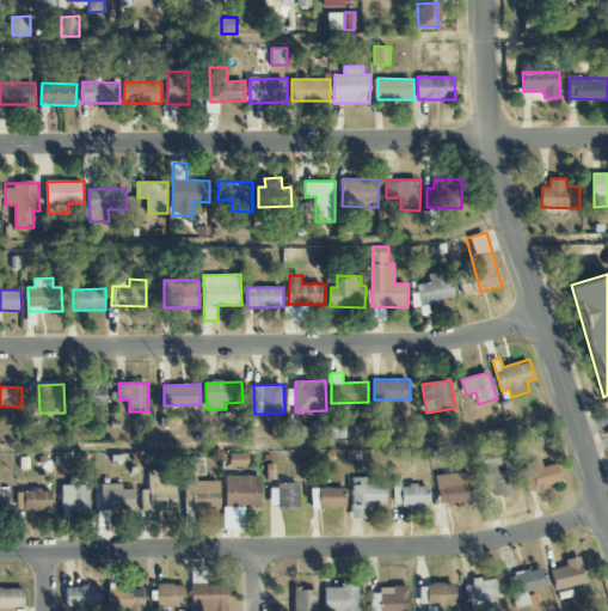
[(105,386),(80,386),(80,404),(105,405),(105,386)]
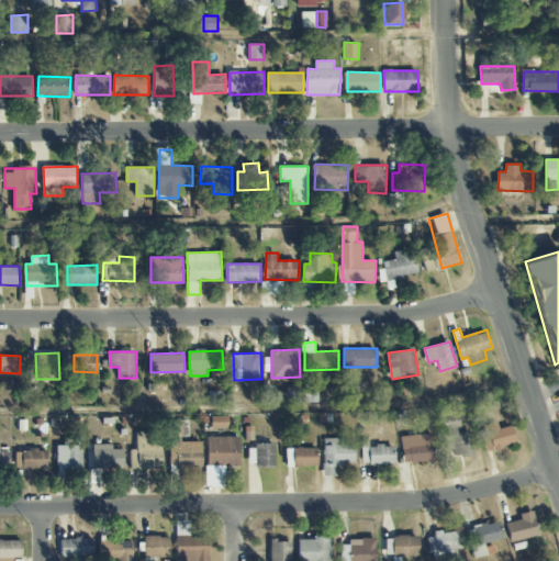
[(308,402),(319,401),(319,396),(316,396),(315,385),(306,386),(308,402)]
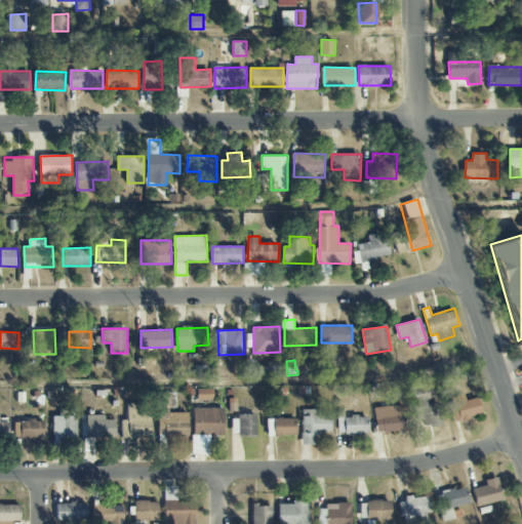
[(416,418),(426,418),(426,426),(442,424),(440,402),(431,403),(429,380),(413,383),(416,418)]
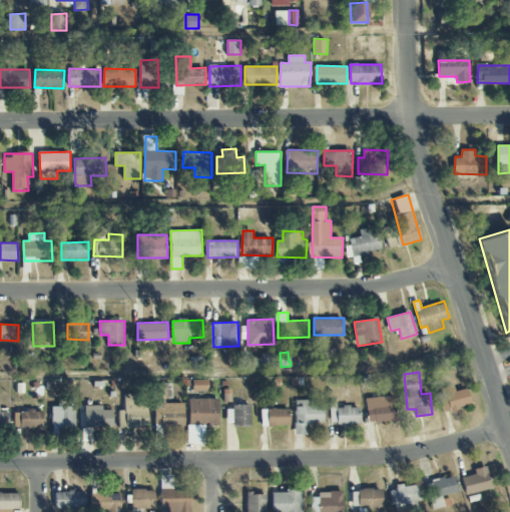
[(193,390),(208,390),(208,380),(192,381),(193,390)]
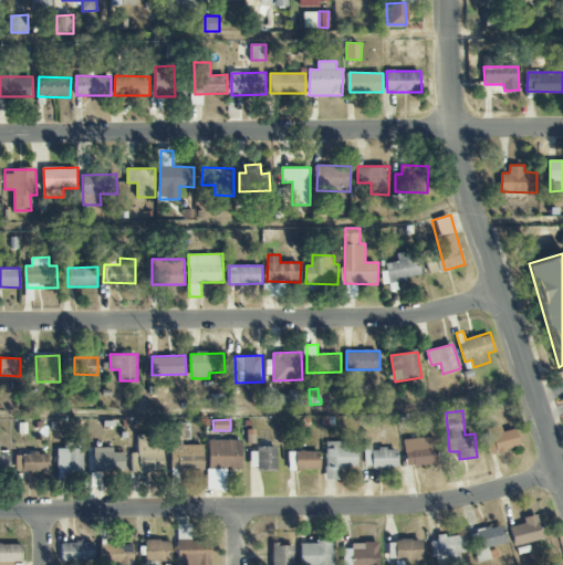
[(204,442),(191,443),(191,422),(173,424),(174,470),(205,469),(204,442)]
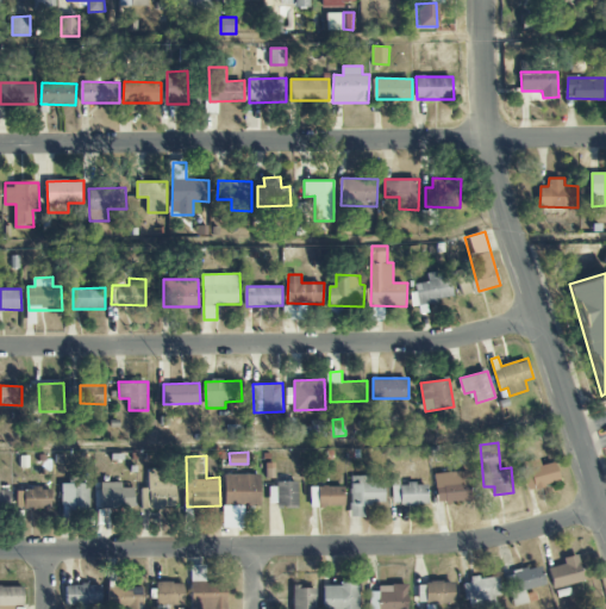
[(542,465),(539,458),(524,461),(530,489),(560,482),(555,461),(542,465)]
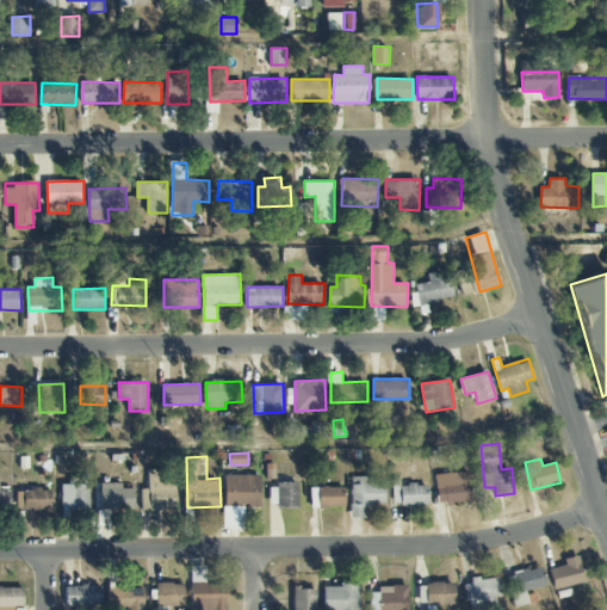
[(439,501),(472,500),(471,464),(445,466),(445,473),(438,474),(439,501)]
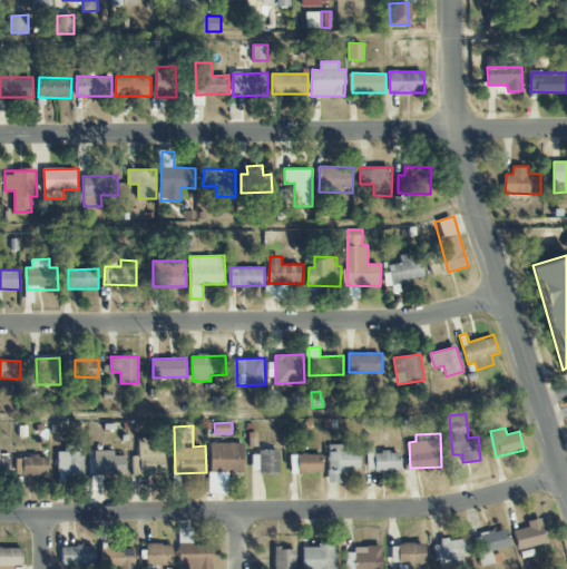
[(134,474),(164,474),(164,441),(140,441),(140,455),(134,455),(134,474)]
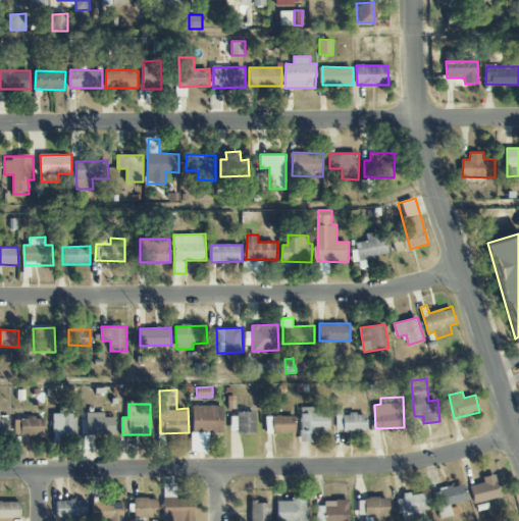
[(222,405),(193,406),(194,433),(223,433),(222,405)]
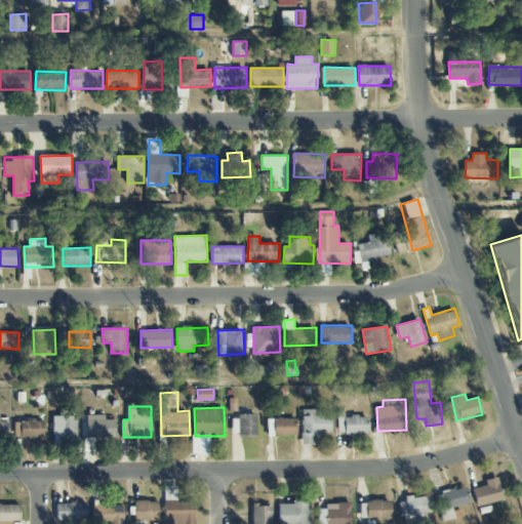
[(332,433),(332,414),(323,415),(323,409),(303,409),(303,444),(315,444),(314,433),(332,433)]
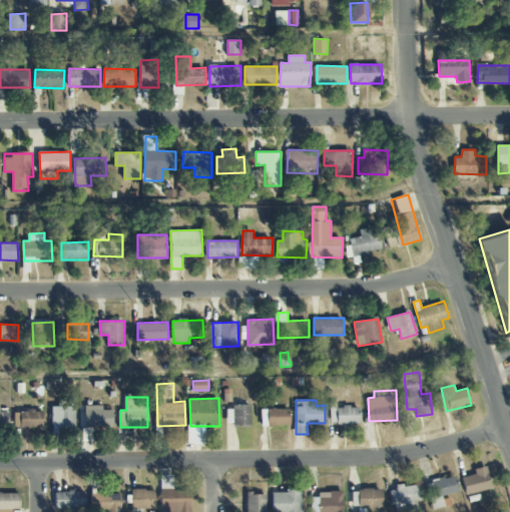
[(0,402),(0,401),(0,429),(10,429),(10,411),(1,411),(0,402)]
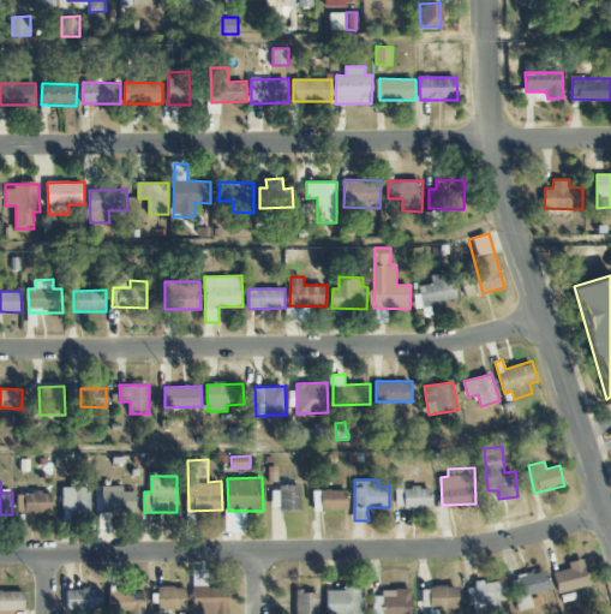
[(91,482),(65,483),(65,514),(91,513),(91,482)]
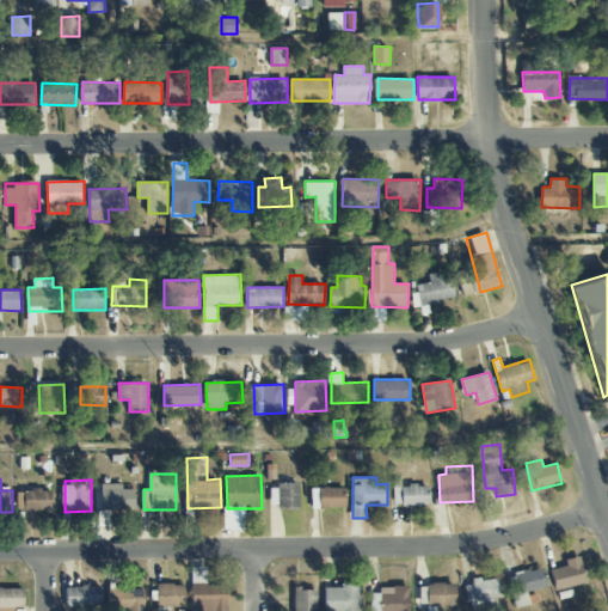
[(124,483),(103,483),(103,508),(135,508),(135,489),(124,489),(124,483)]
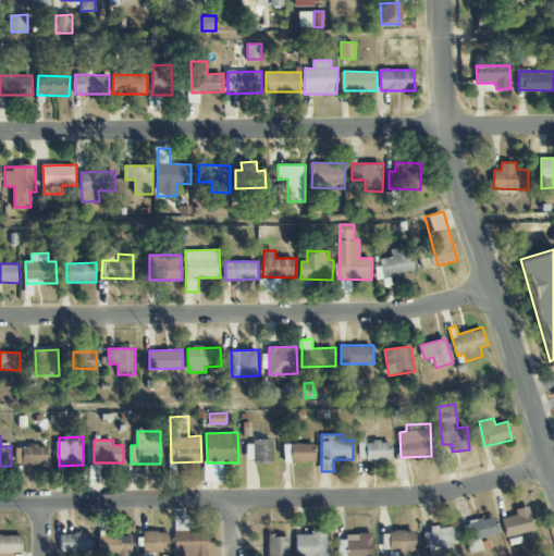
[(247,441),(248,461),(273,461),(272,440),(247,441)]
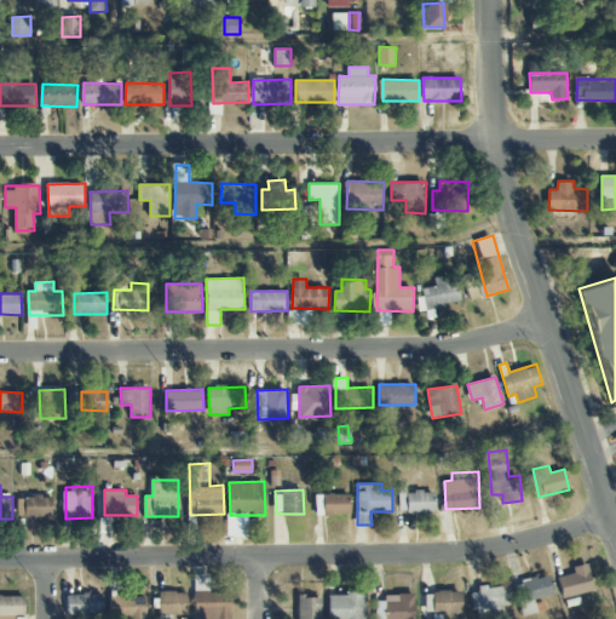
[(351,515),(351,494),(317,493),(317,514),(351,515)]
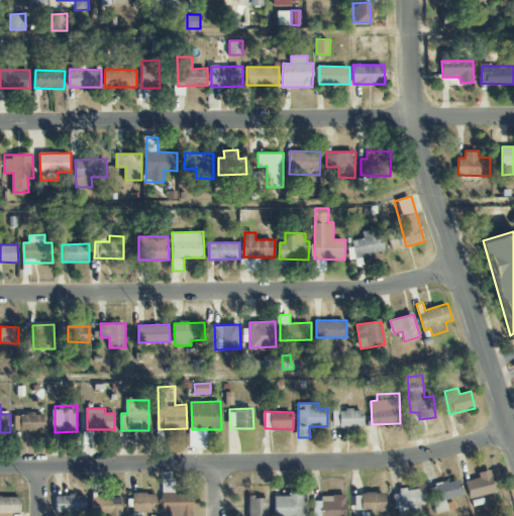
[(15,414),(15,431),(44,430),(44,413),(15,414)]
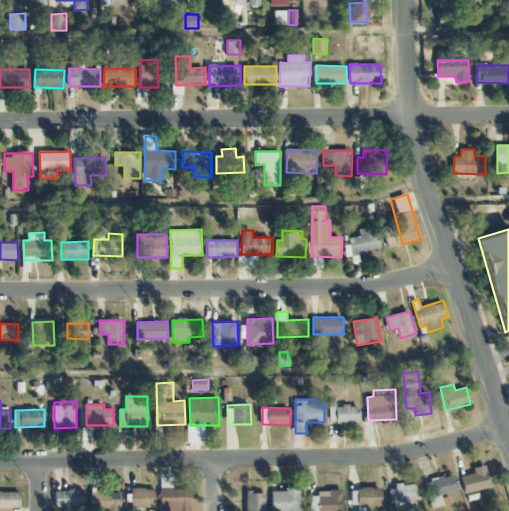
[(476,472),(462,476),(466,494),(491,487),(485,465),(474,468),(476,472)]
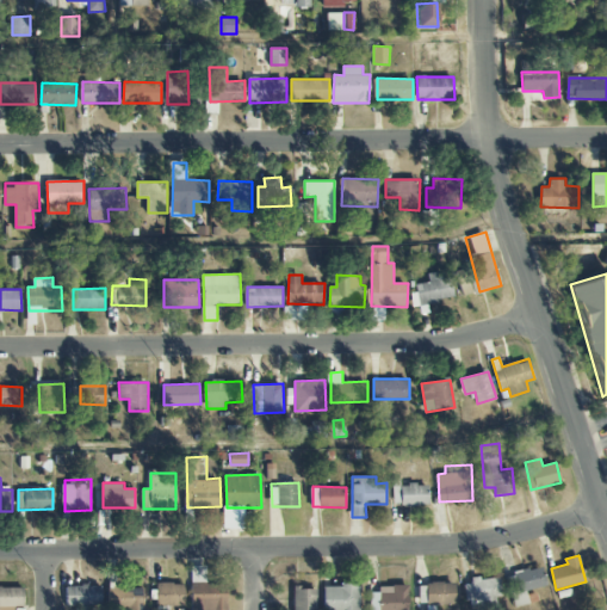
[(538,601),(536,590),(547,586),(543,566),(508,574),(516,607),(538,601)]
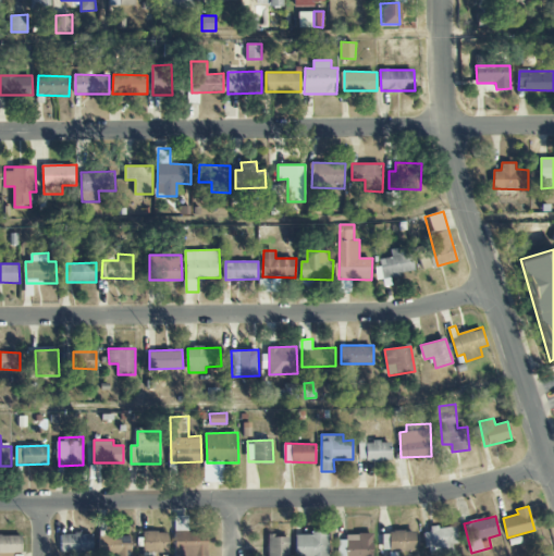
[(455,527),(427,528),(429,553),(457,552),(455,527)]
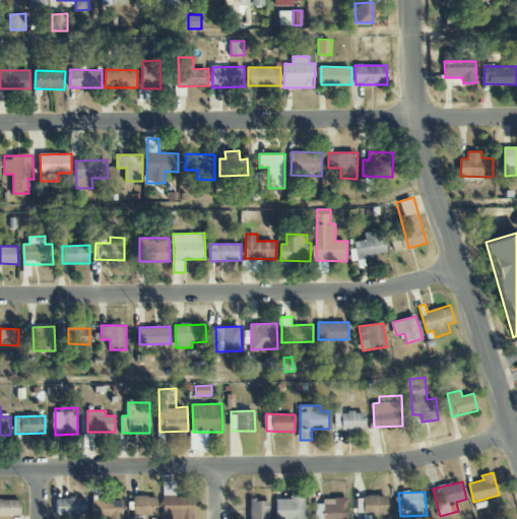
[(388,514),(388,496),(365,495),(364,514),(388,514)]
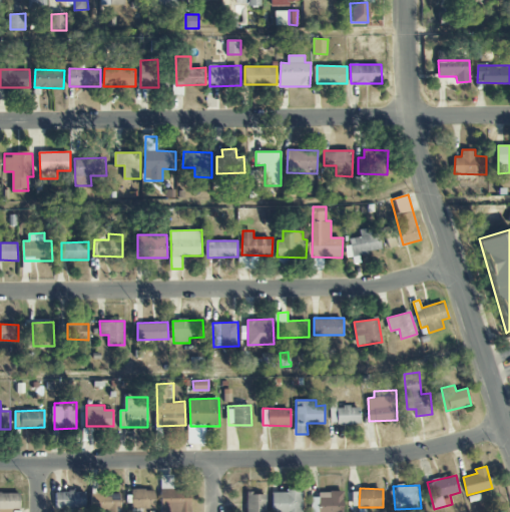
[(132,508),(155,509),(156,490),(133,489),(132,508)]
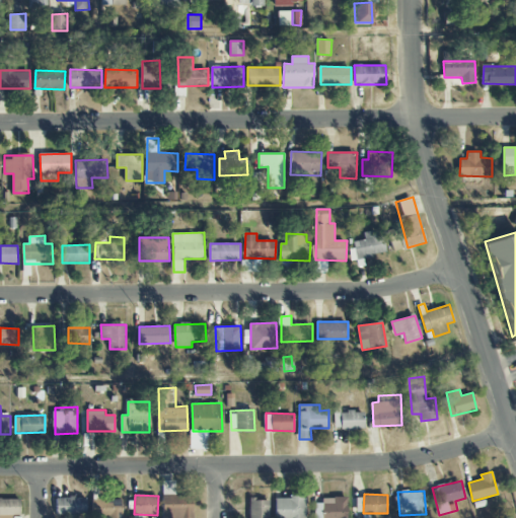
[(163,517),(190,517),(194,517),(193,495),(163,495),(163,517)]
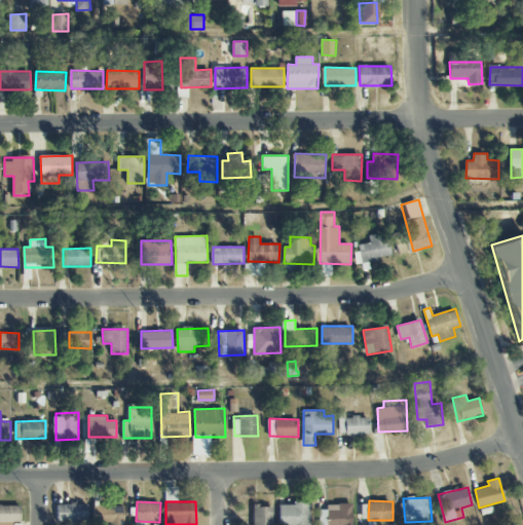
[(279,524),(310,524),(310,502),(279,503),(279,524)]
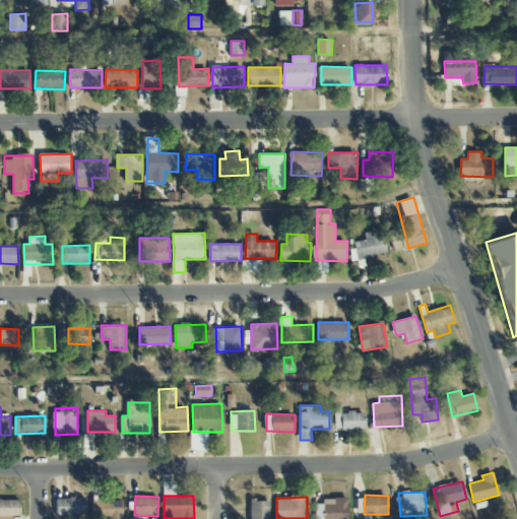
[(58,498),(57,515),(87,516),(87,498),(58,498)]
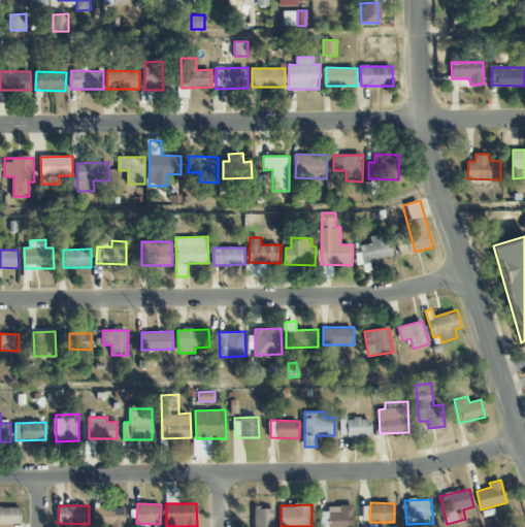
[(0,526),(13,526),(13,524),(22,524),(22,507),(0,506),(0,526)]
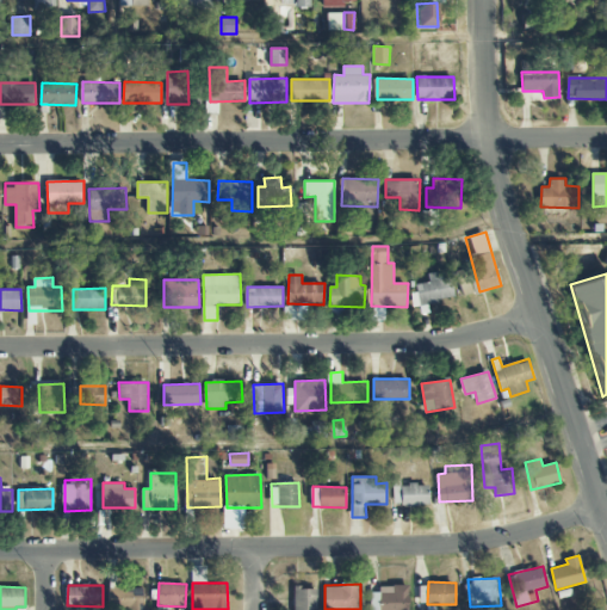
[(144,609),(146,587),(115,586),(113,609),(127,609),(125,609),(144,609)]
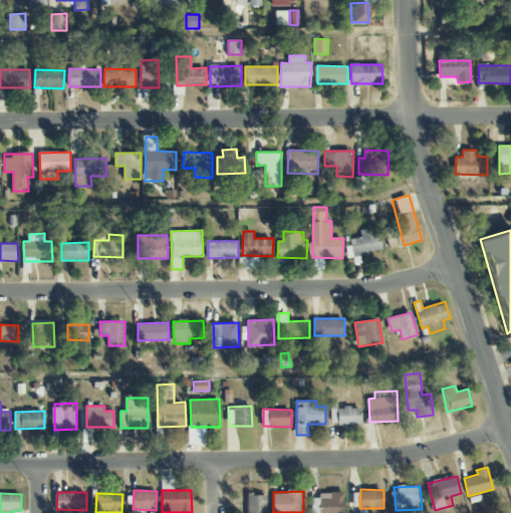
[(313,493),(312,512),(343,512),(344,494),(313,493)]
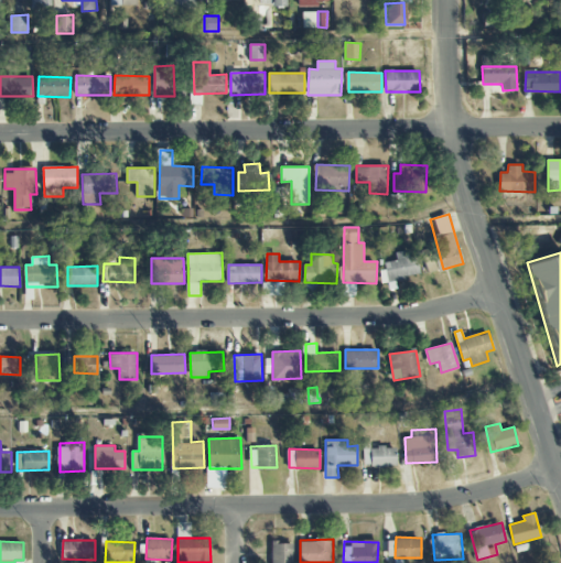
[(272,562),(292,562),(293,542),(272,542),(272,562)]
